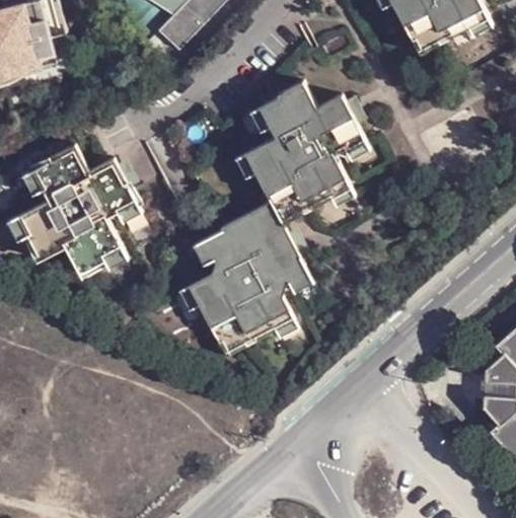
[(0,3),(1,6),(0,6),(0,62),(15,59),(19,70),(54,61),(47,35),(64,31),(55,0),(27,0),(24,1),(23,0),(0,0),(0,3)]
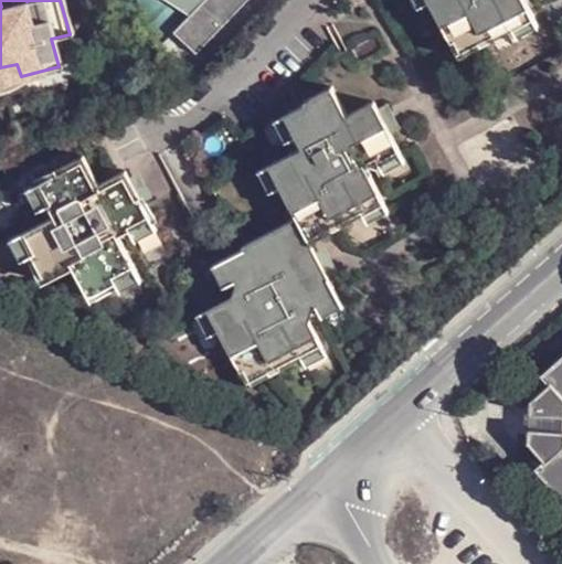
[(426,0),(427,2),(457,57),(511,30),(510,27),(529,17),(520,0),(426,0)]
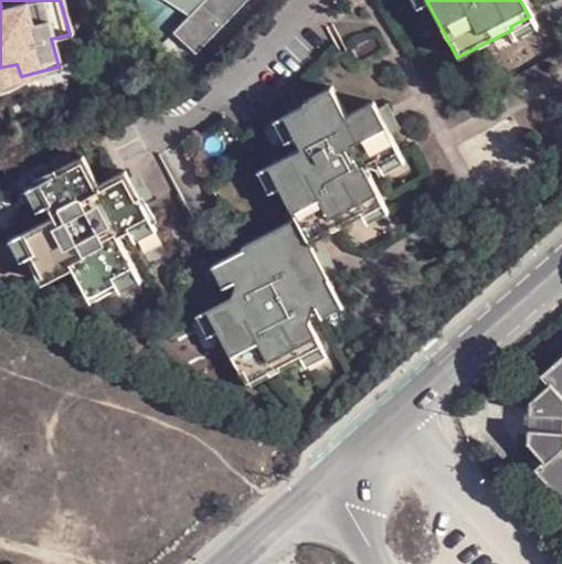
[(534,29),(529,17),(510,27),(511,30),(516,38),(534,29)]
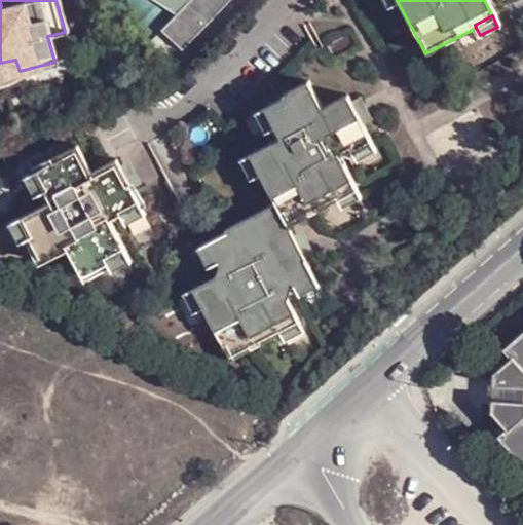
[(0,81),(3,81),(10,79),(17,75),(20,73),(20,71),(15,60),(0,63),(0,81)]
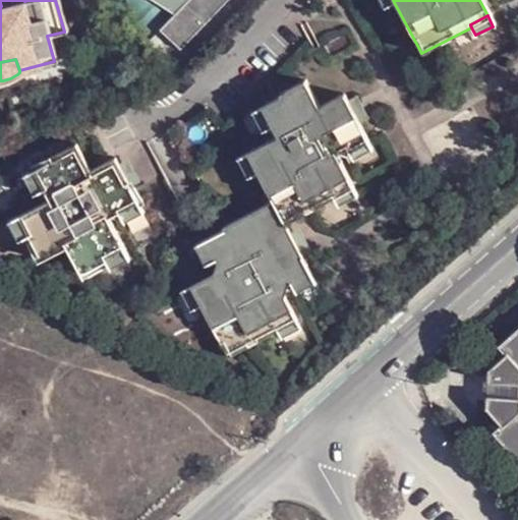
[(188,288),(198,306),(225,358),(276,333),(274,330),(291,321),(277,290),(289,284),(307,274),(299,258),(288,236),(283,227),(333,200),(331,196),(349,187),(343,175),(334,157),(346,152),(364,141),(357,126),(345,103),(341,97),(318,109),(303,82),(278,96),(279,99),(260,109),(270,127),(275,138),(245,155),(255,174),(270,204),(221,229),(222,232),(203,241),(213,261),(219,273),(188,288)]
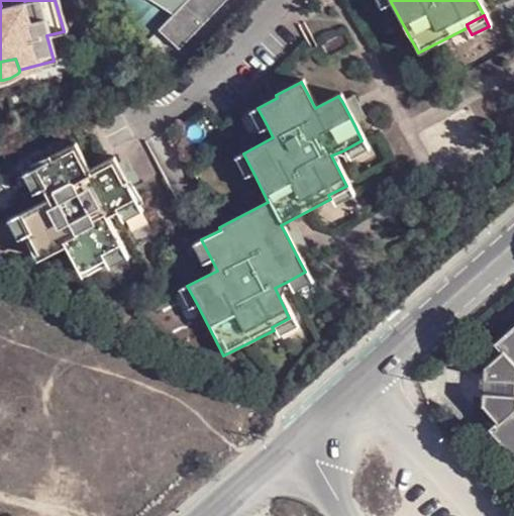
[(351,98),(342,102),(354,125),(363,120),(351,98)]
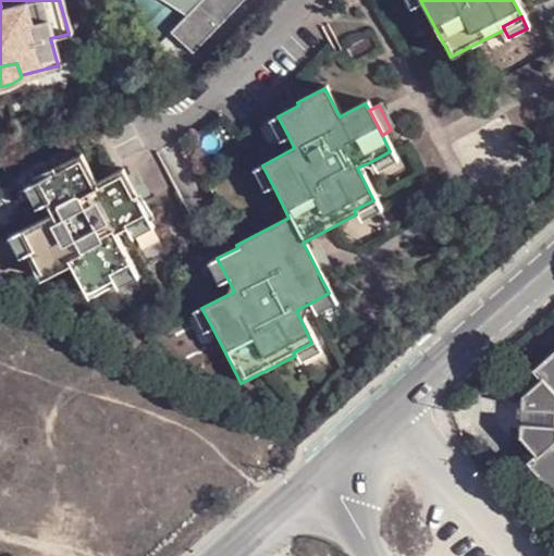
[(277,141),(288,136),(278,116),(267,123),(277,141)]
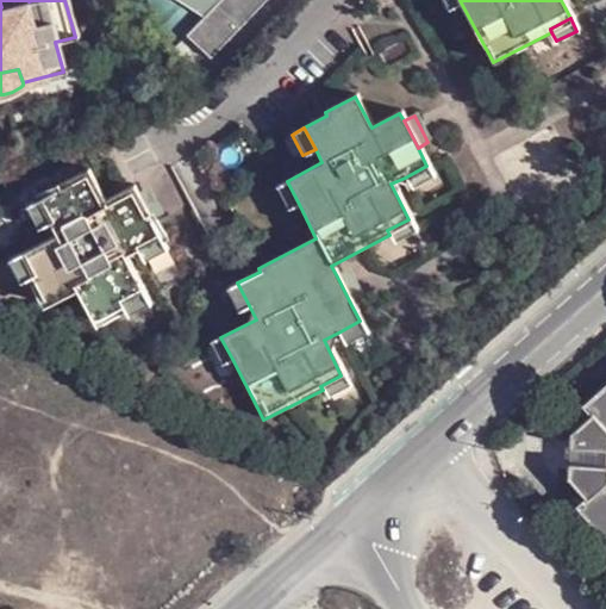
[(433,178),(426,166),(405,178),(411,190),(433,178)]
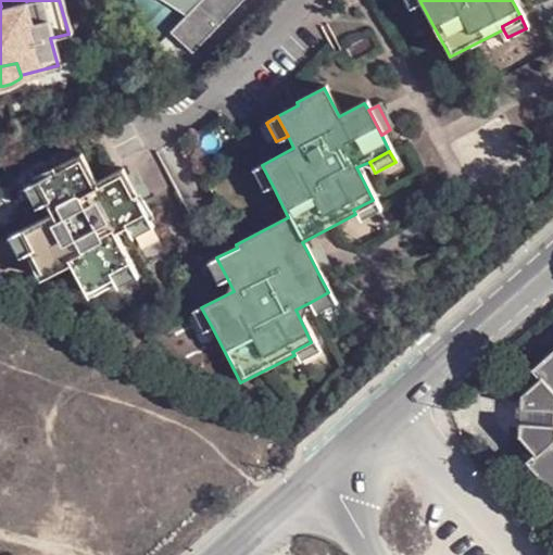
[(23,230),(33,250),(47,278),(73,265),(87,293),(114,279),(113,277),(133,267),(115,232),(126,226),(146,215),(138,200),(125,176),(122,168),(96,181),(82,153),(53,167),(55,171),(36,180),(47,201),(53,214),(23,230)]
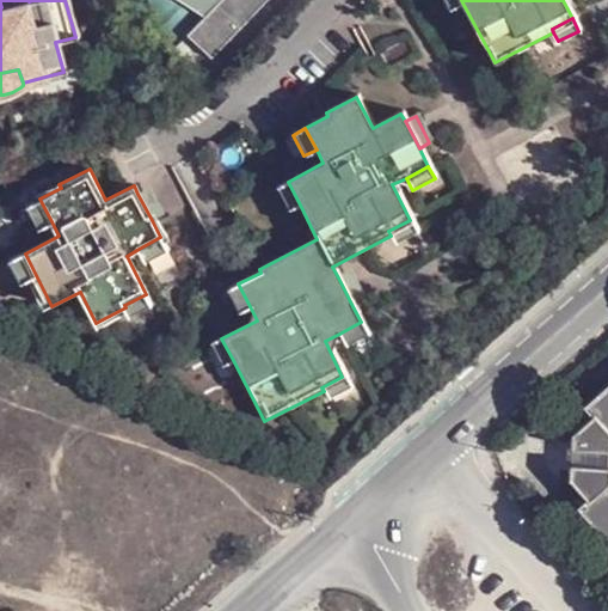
[(287,211),(300,205),(288,182),(275,188),(287,211)]
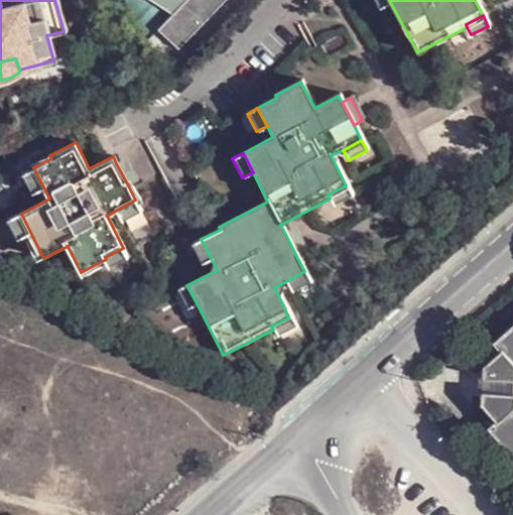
[(125,158),(116,163),(128,185),(137,180),(125,158)]
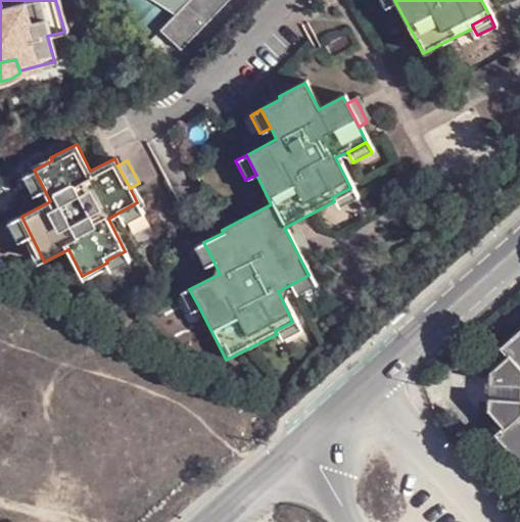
[(33,194),(44,189),(34,170),(24,175),(33,194)]
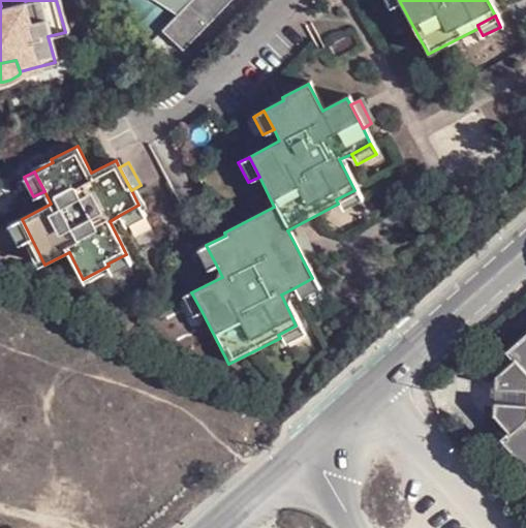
[(361,202),(354,190),(336,199),(338,204),(342,211),(361,202)]
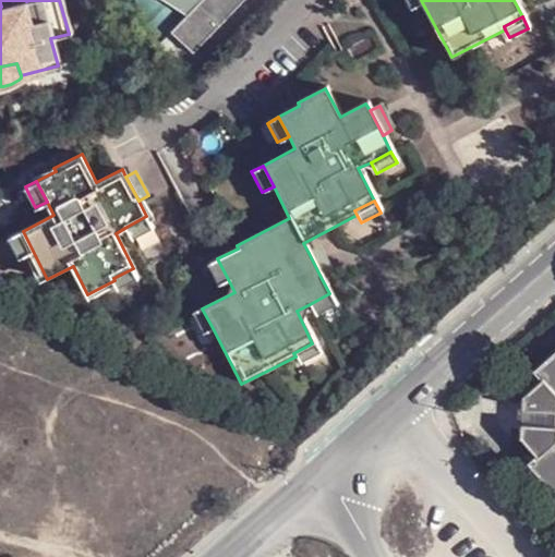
[(153,228),(146,216),(127,227),(133,238),(153,228)]
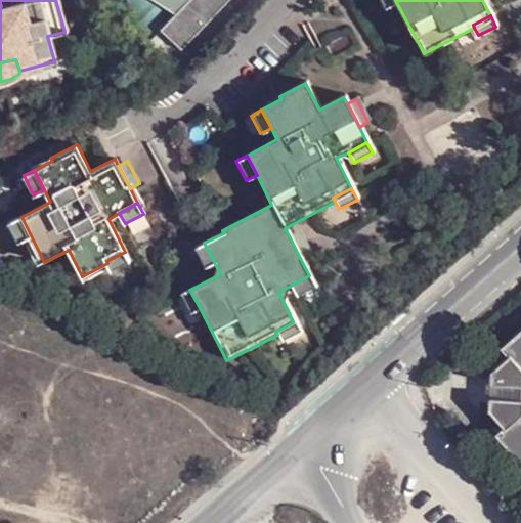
[(20,241),(31,235),(22,217),(11,223),(20,241)]
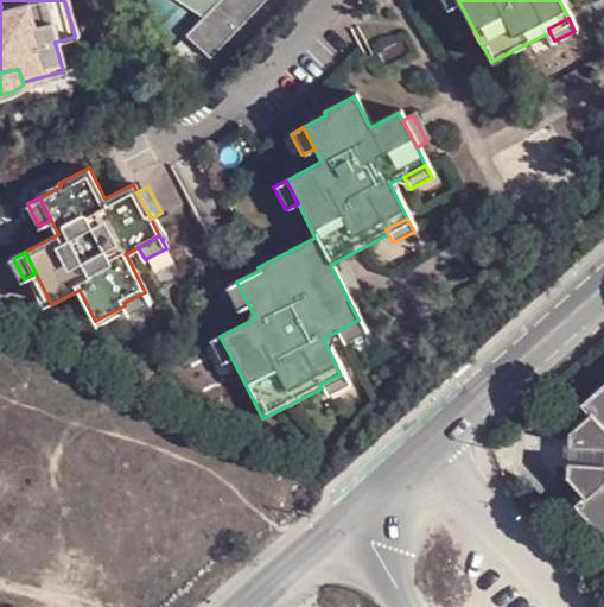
[(347,271),(336,276),(349,302),(360,296),(347,271)]
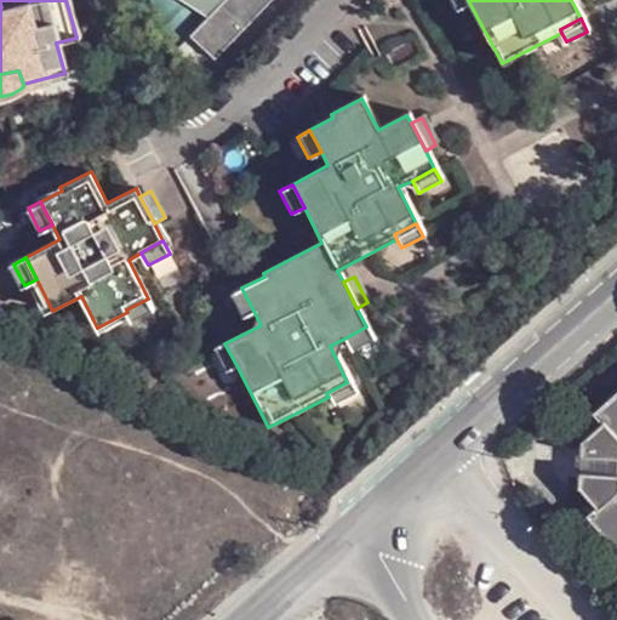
[(241,317),(253,311),(241,288),(229,295),(241,317)]
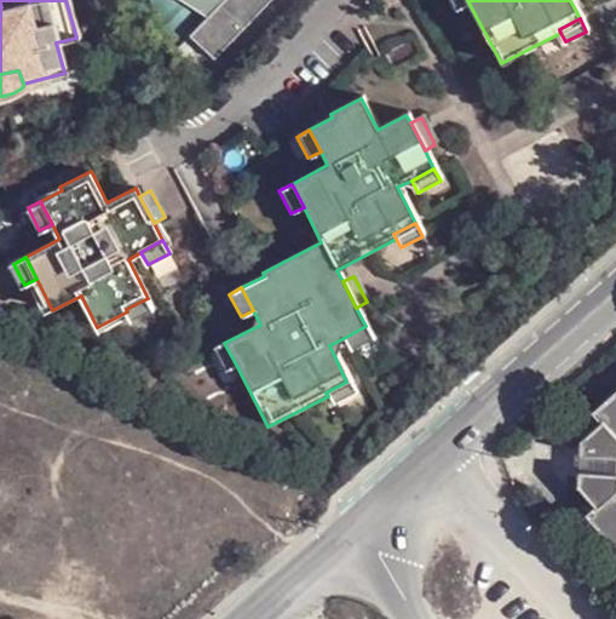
[(126,309),(127,311),(132,320),(154,310),(148,298),(126,309)]
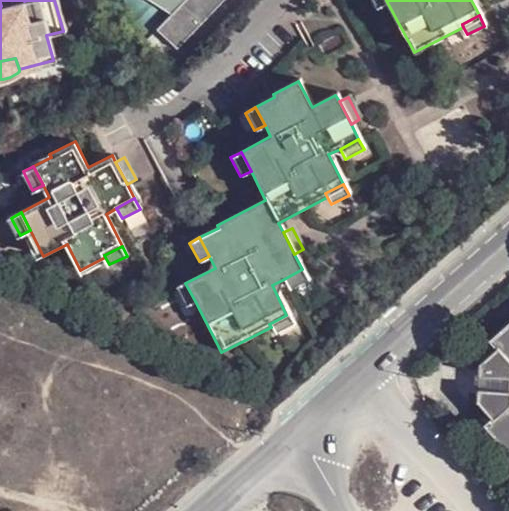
[(307,279),(302,269),(284,279),(289,288),(307,279)]
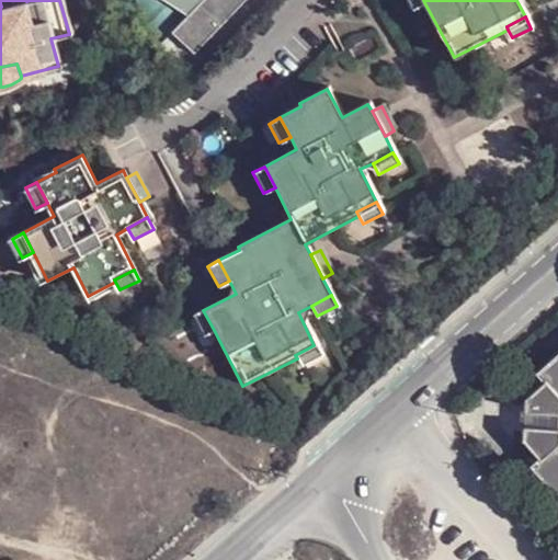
[(202,335),(214,330),(203,310),(192,316),(202,335)]
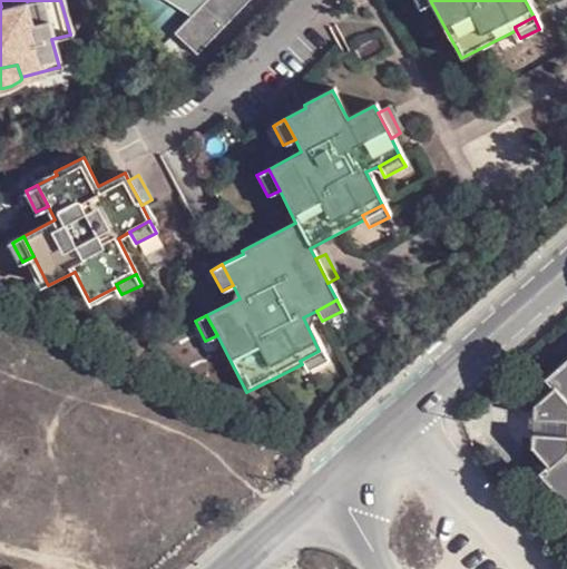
[(300,361),(302,364),(305,372),(325,362),(319,351),(300,361)]
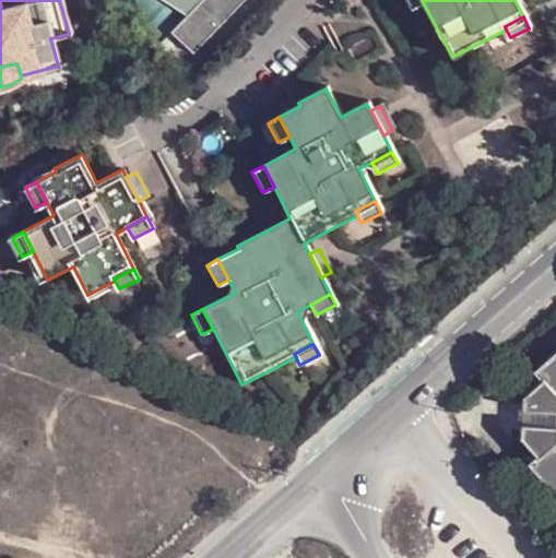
[(543,459),(532,470),(555,495),(555,359),(540,375),(545,382),(528,399),(525,440),(543,459)]
